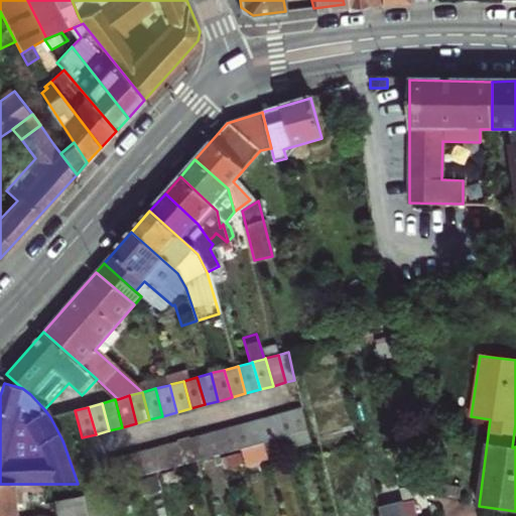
[(298,407),(284,411),(291,434),(304,430),(298,407)]
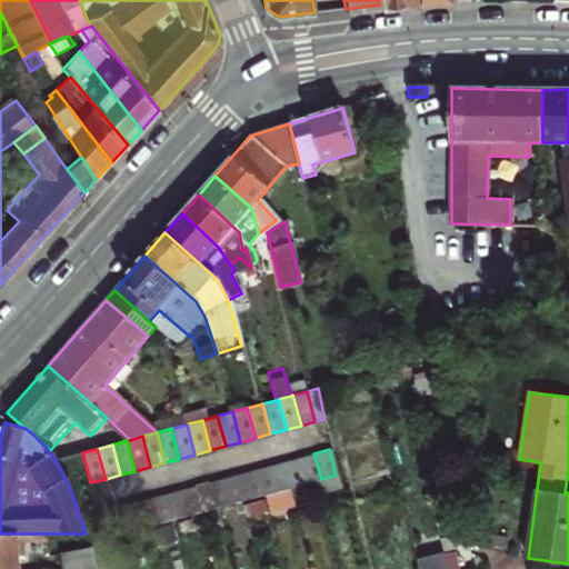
[(298,458),(305,483),(311,481),(321,479),(313,453),(298,458)]
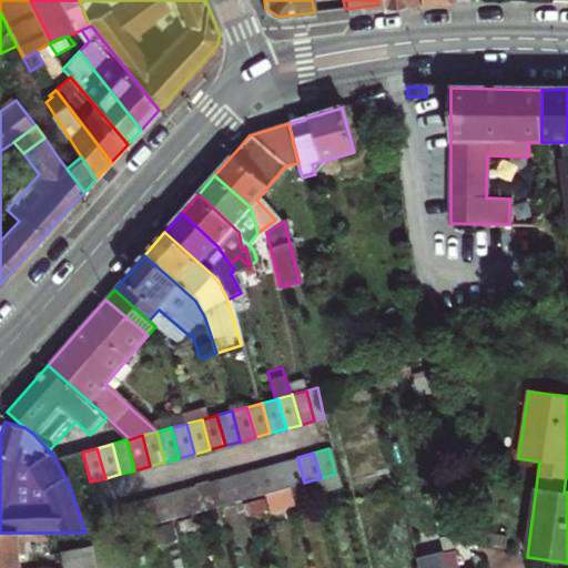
[(290,487),(304,483),(297,457),(283,460),(290,487)]
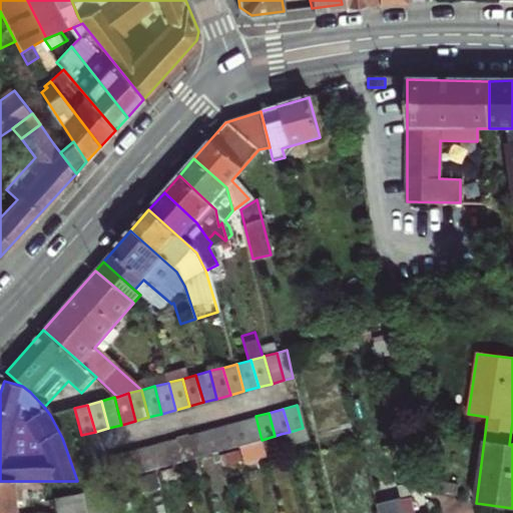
[(242,420),(248,443),(260,440),(262,440),(255,416),(242,420)]
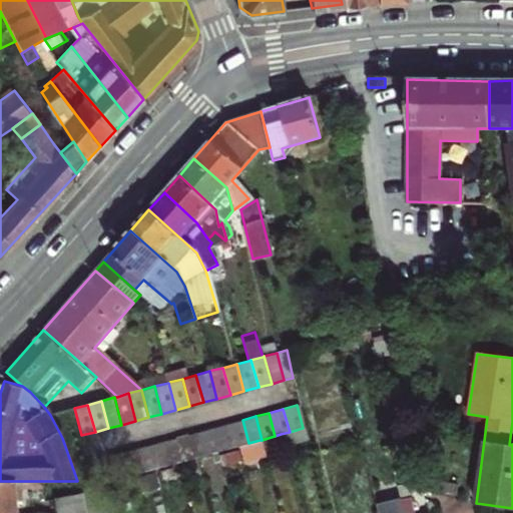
[(239,446),(248,443),(242,420),(229,424),(235,447),(239,446)]
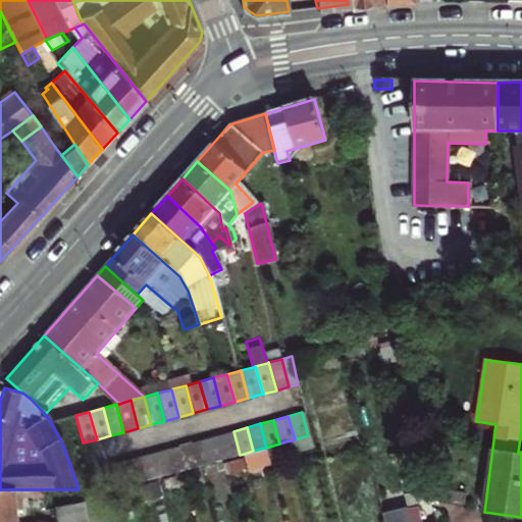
[(225,459),(240,455),(233,431),(219,435),(225,459)]
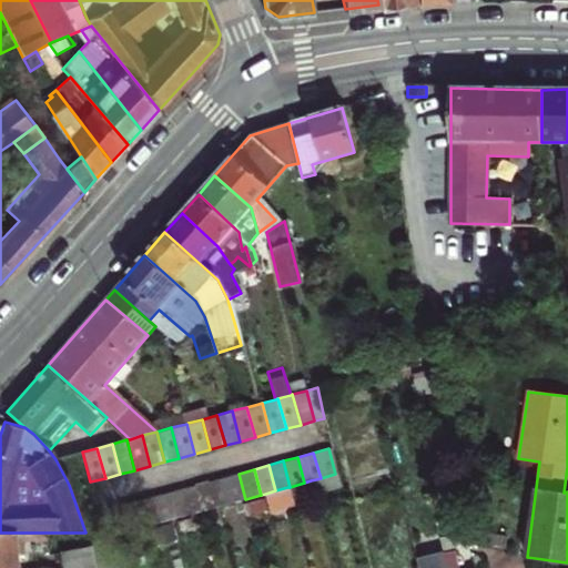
[(321,478),(311,480),(315,500),(342,493),(337,473),(335,474),(321,478)]
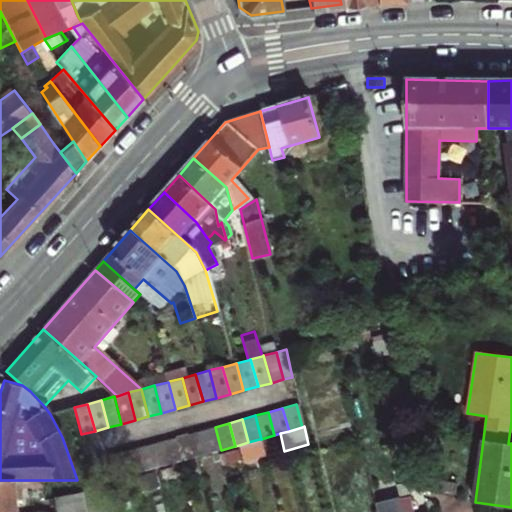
[(200,431),(207,454),(217,451),(221,450),(215,427),(200,431)]
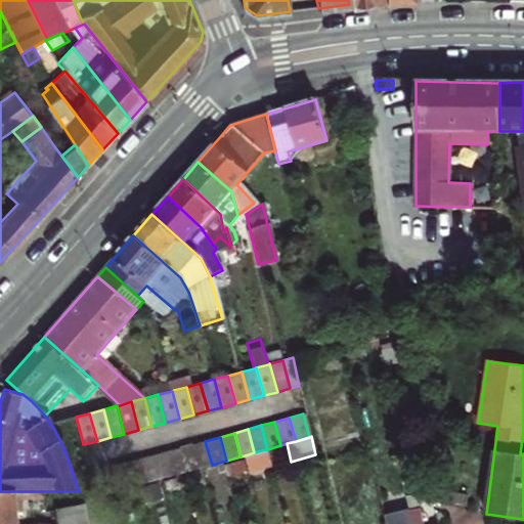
[(192,444),(198,468),(212,465),(205,441),(192,444)]
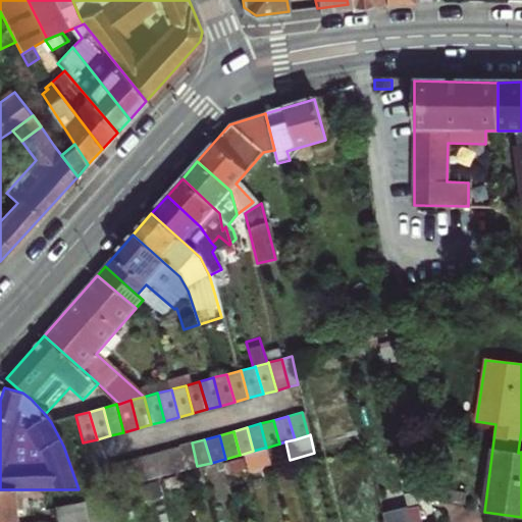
[(176,447),(184,470),(197,466),(192,442),(176,447)]
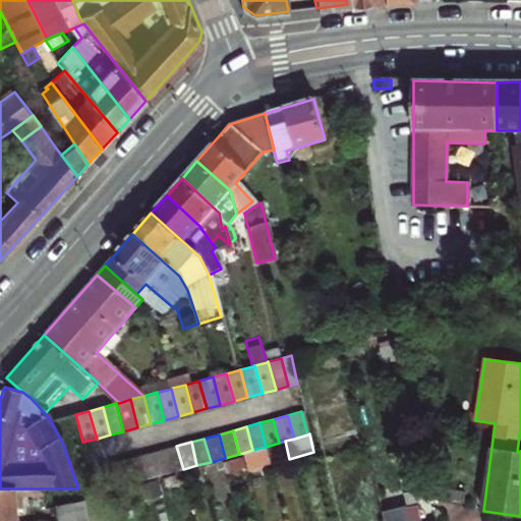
[(169,472),(183,469),(176,446),(163,450),(169,472)]
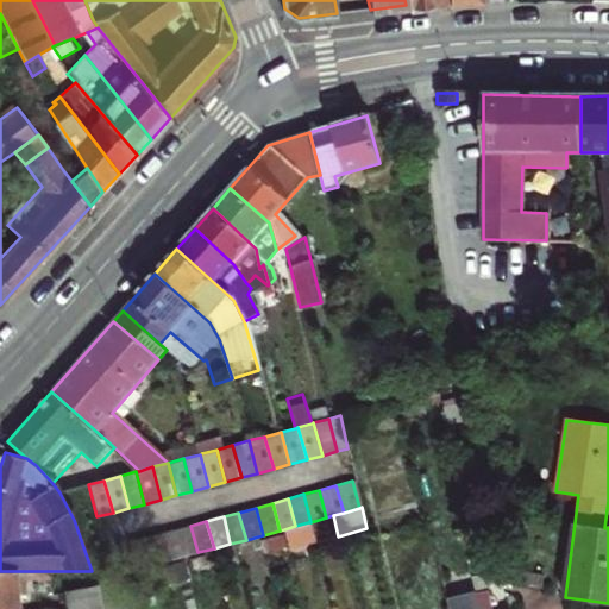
[(284,529),(288,542),(312,535),(308,522),(295,526),(284,529)]
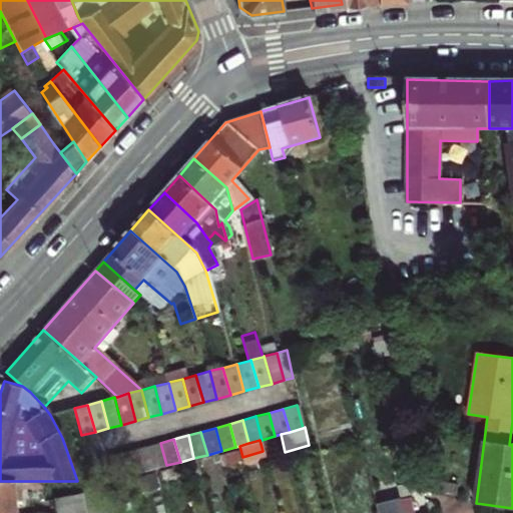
[(146,446),(153,469),(166,465),(160,443),(146,446)]
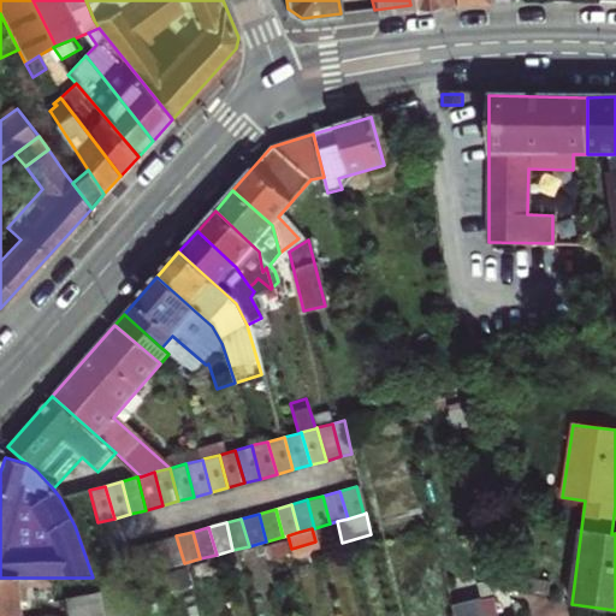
[(176,535),(159,540),(167,568),(184,563),(176,535)]
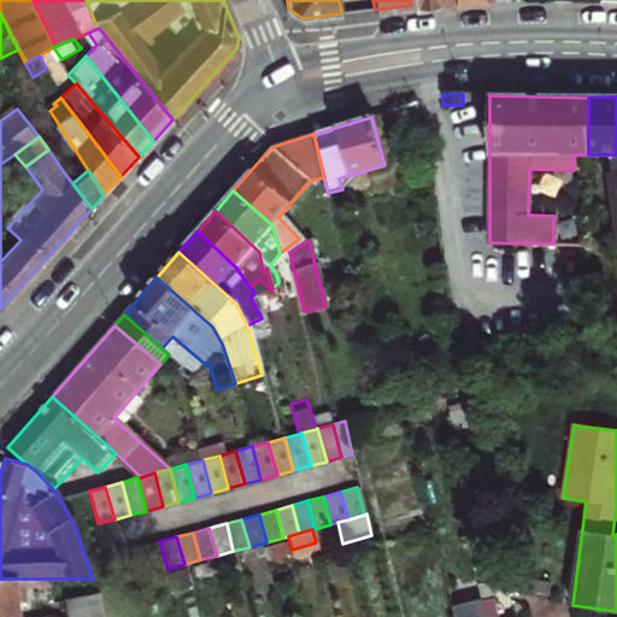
[(168,569),(159,541),(144,546),(151,573),(168,569)]
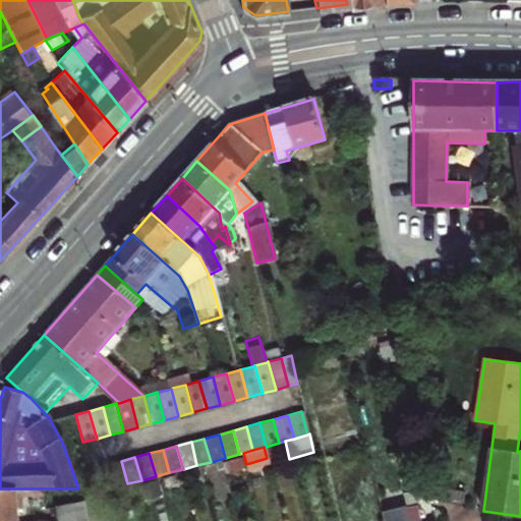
[(240,457),(222,462),(225,473),(244,468),(240,457)]
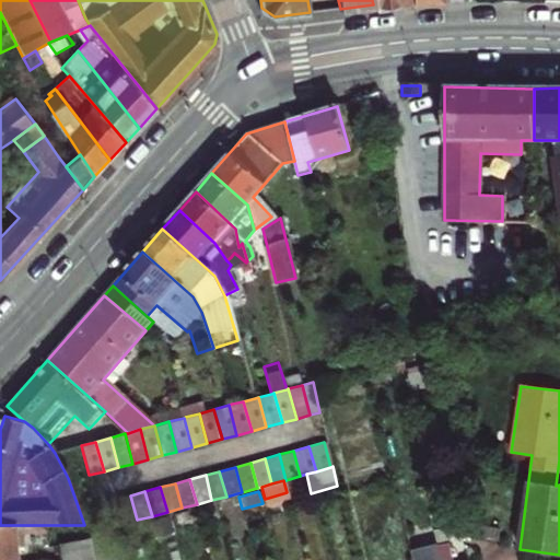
[(121,524),(137,520),(130,496),(115,499),(121,524)]
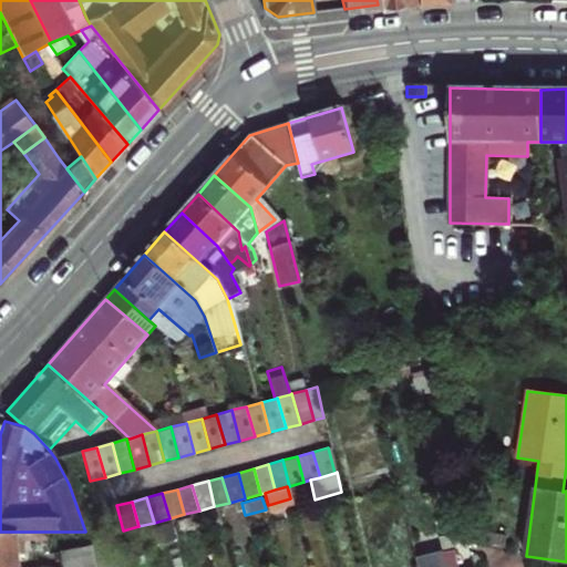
[(196,528),(196,529),(219,524),(215,507),(192,513),(196,528)]
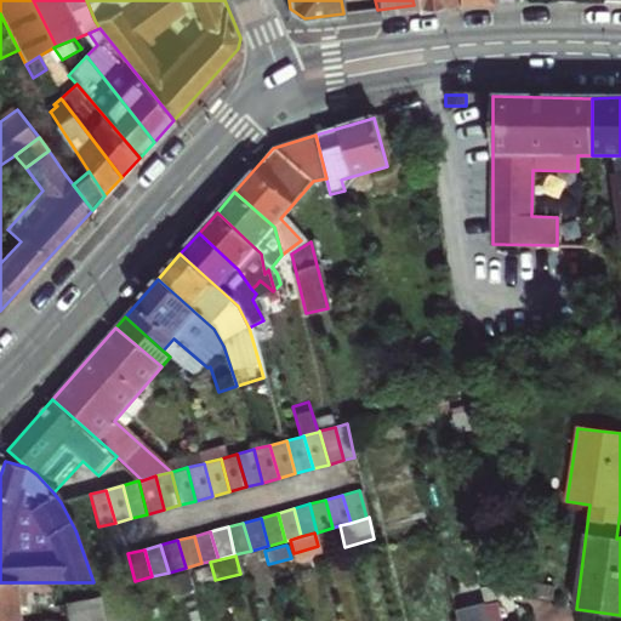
[(206,581),(215,579),(210,562),(187,569),(198,610),(214,607),(206,581)]
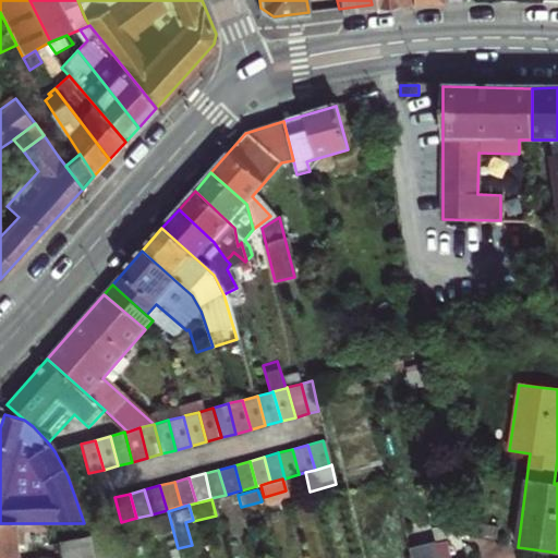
[(0,523),(0,557),(22,557),(21,545),(45,543),(44,523),(0,523)]
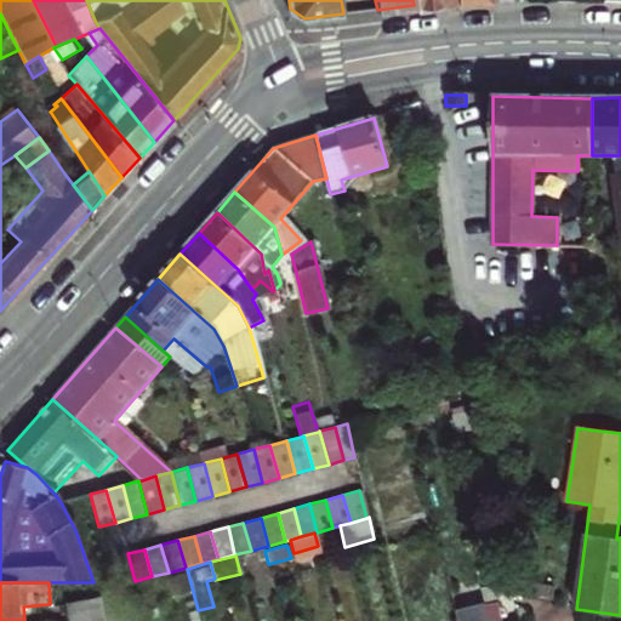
[(478,586),(482,605),(491,603),(496,600),(493,584),(478,586)]
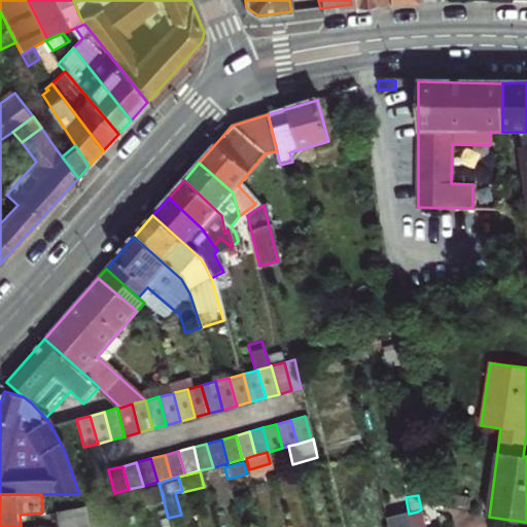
[(59,525),(59,526),(88,522),(84,506),(58,511),(59,525)]
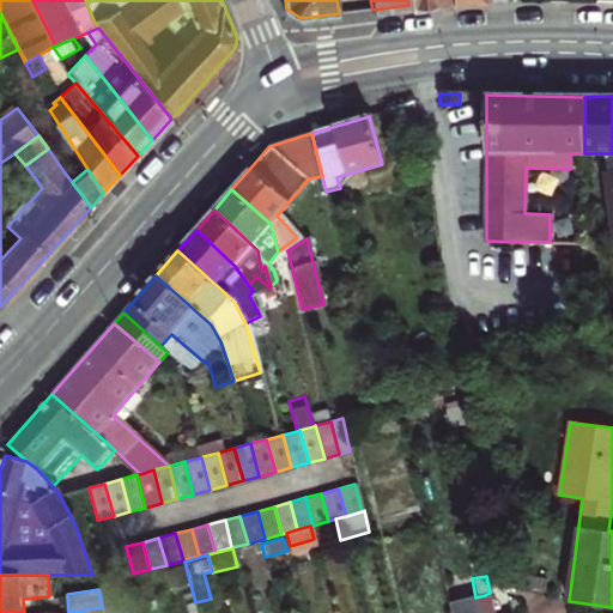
[(479,612),(489,612),(485,595),(475,598),(479,612)]
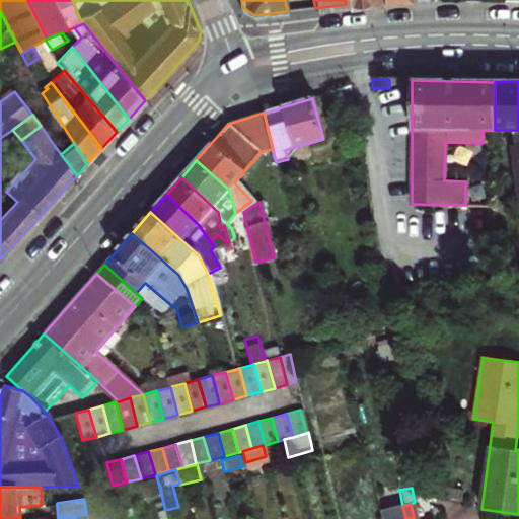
[(405,518),(402,506),(392,508),(394,518),(405,518)]
